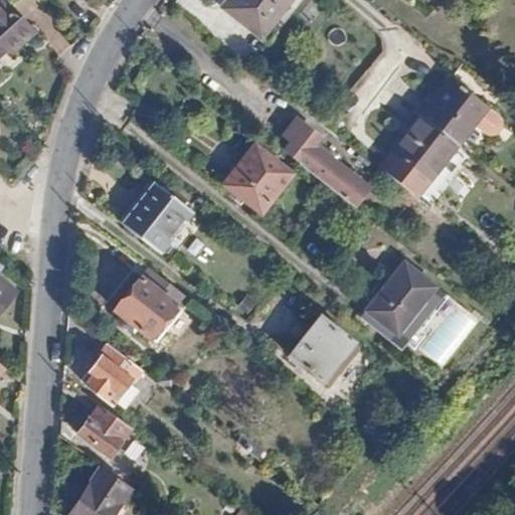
[(0,0),(0,22),(15,39),(16,41),(32,28),(12,5),(7,9),(0,0)]
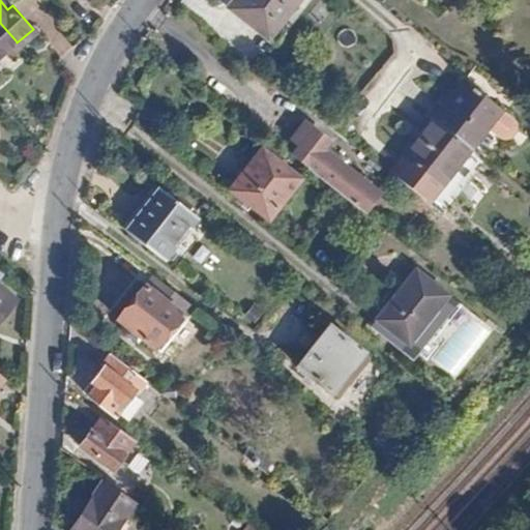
[(312,0),(247,0),(237,13),(277,45),(312,0)]
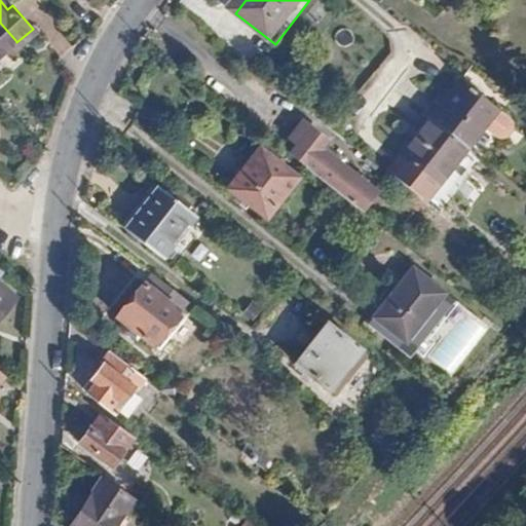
[(0,55),(6,51),(4,49),(15,40),(0,23),(0,55)]
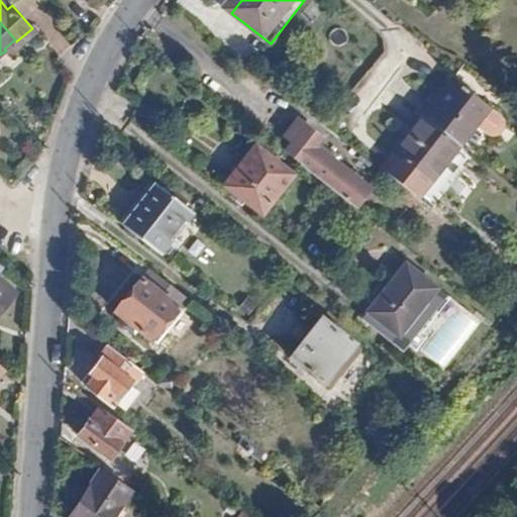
[(32,28),(16,41),(21,46),(36,33),(32,28)]
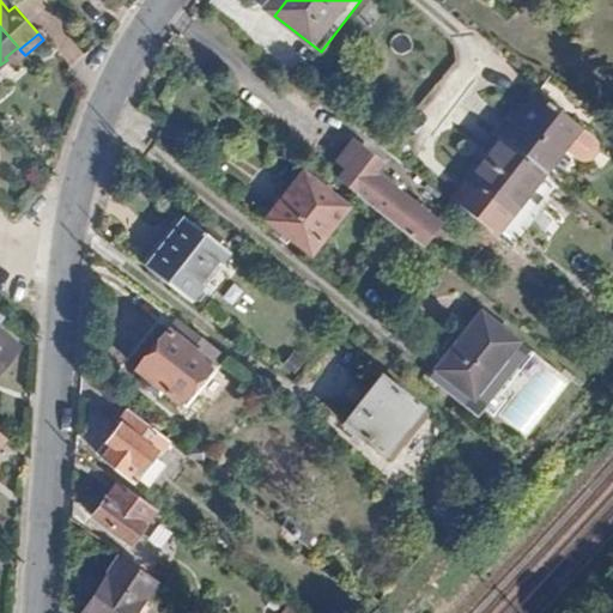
[(19,49),(10,58),(16,65),(25,55),(19,49)]
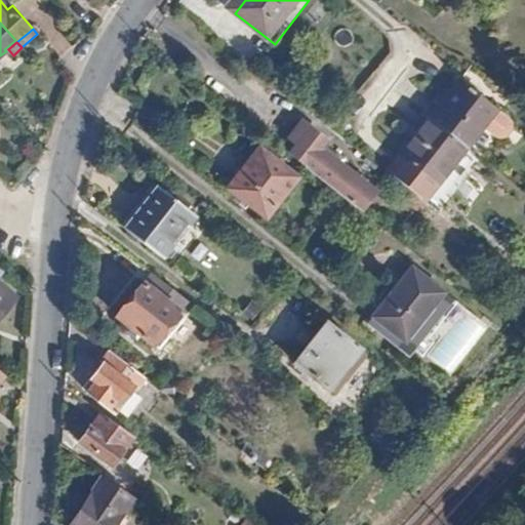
[(458,81),(401,153),(439,184),(496,111),(458,81)]
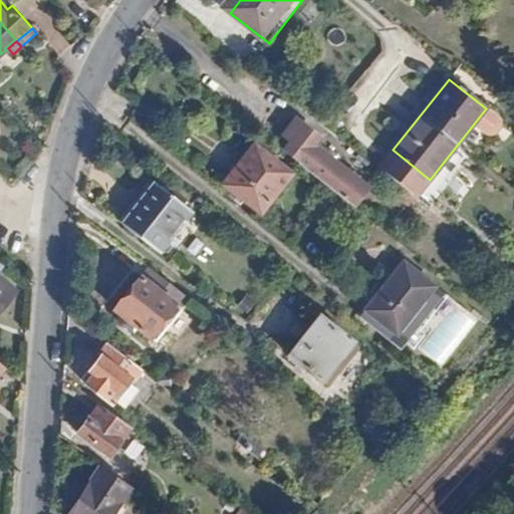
[(288,143),(284,149),(300,161),(311,146),(318,138),(295,119),(281,137),(288,143)]
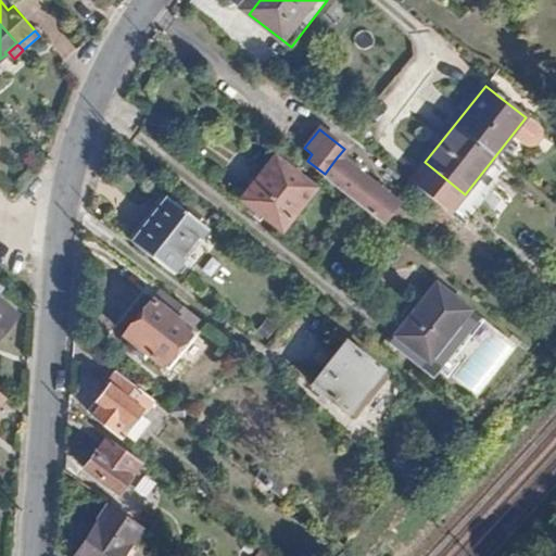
[(274,158),(241,199),(280,230),(313,188),(274,158)]
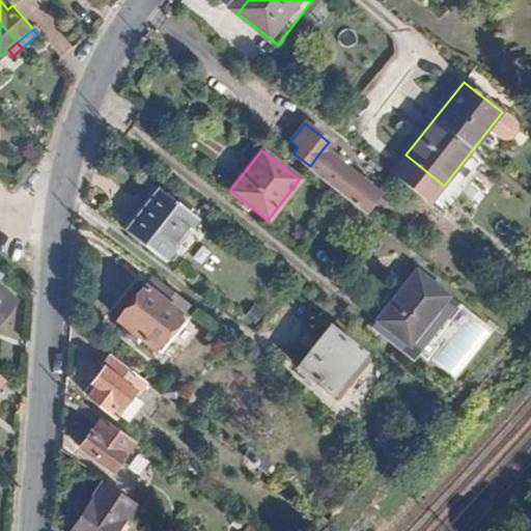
[(307,170),(338,195),(364,215),(380,196),(322,150),(310,166),(307,170)]
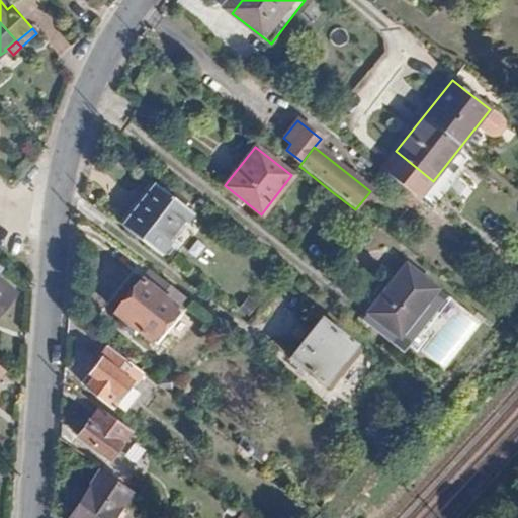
[(111,217),(158,253),(190,210),(182,205),(167,193),(144,176),(111,217)]
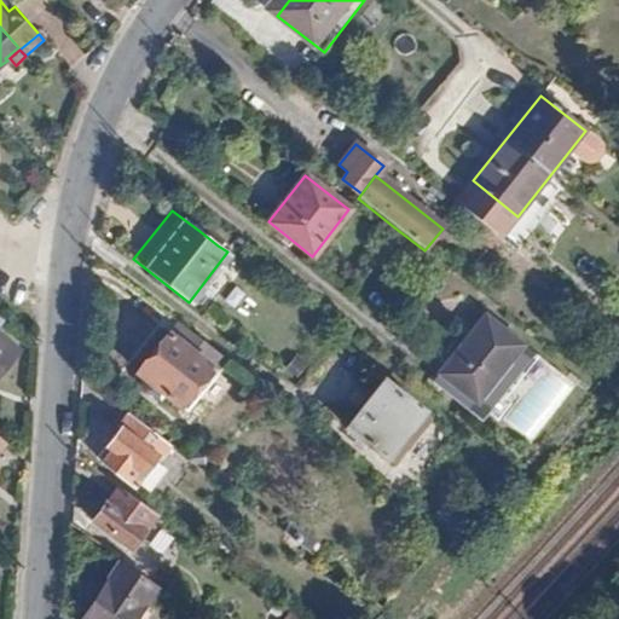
[(200,231),(218,246),(223,239),(204,225),(200,231)]
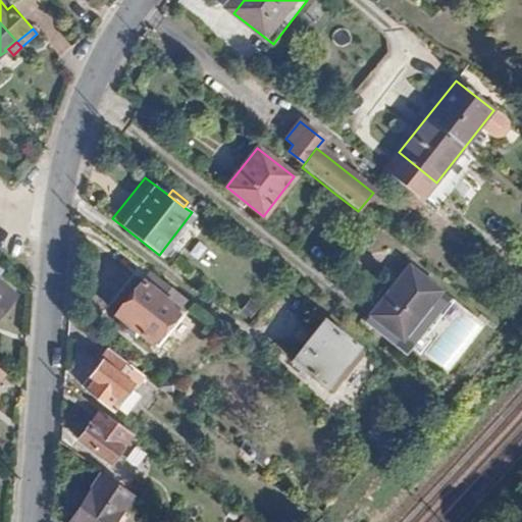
[(394,254),(355,304),(399,338),(438,291),(394,254)]
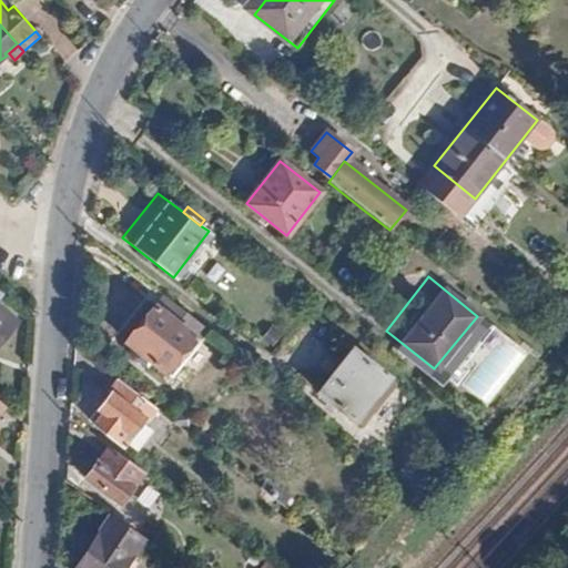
[(163,294),(154,306),(164,315),(174,303),(163,294)]
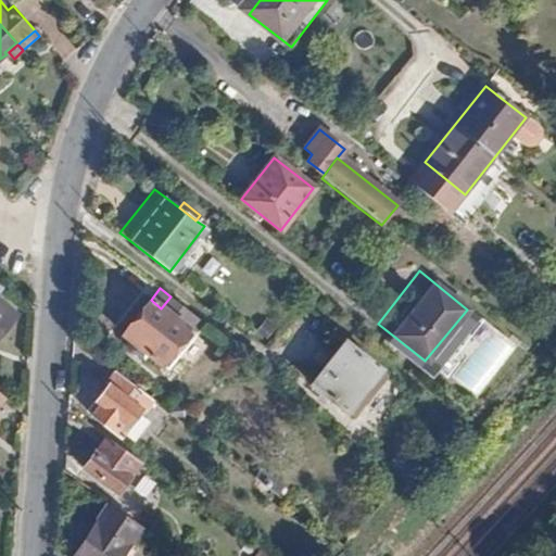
[(151,300),(123,335),(169,370),(182,354),(189,358),(204,340),(202,339),(203,337),(204,336),(211,328),(171,297),(161,308),(151,300)]
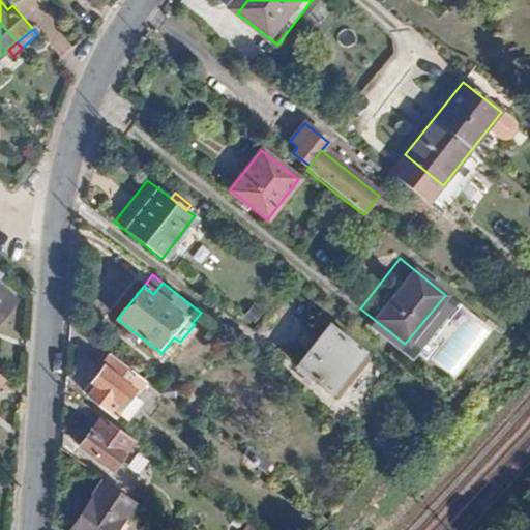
[(0,314),(8,305),(7,305),(5,303),(11,296),(0,285),(0,314)]
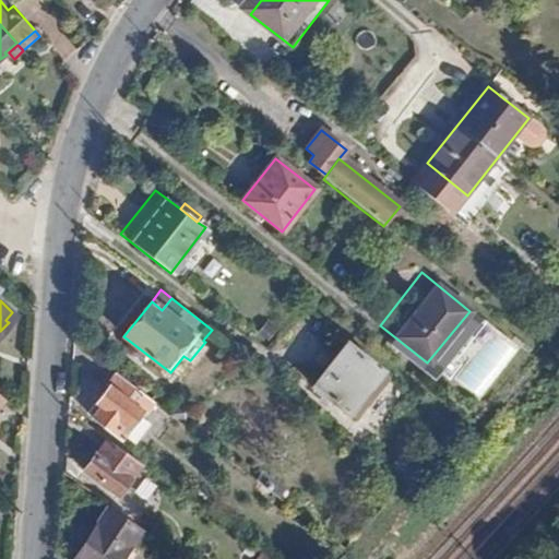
[(427,363),(420,370),(435,369),(445,355),(477,317),(470,311),(427,363)]
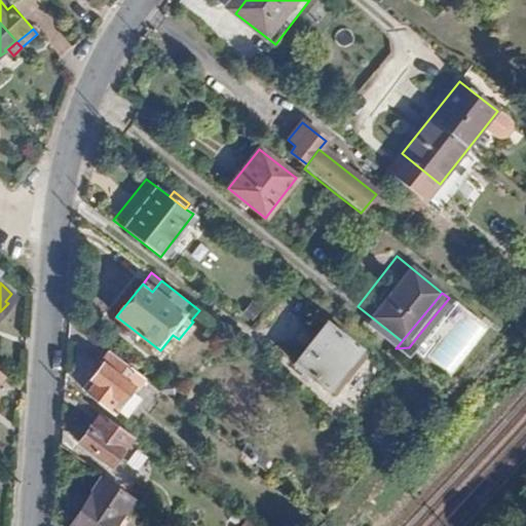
[(11,294),(5,301),(7,303),(14,296),(11,294)]
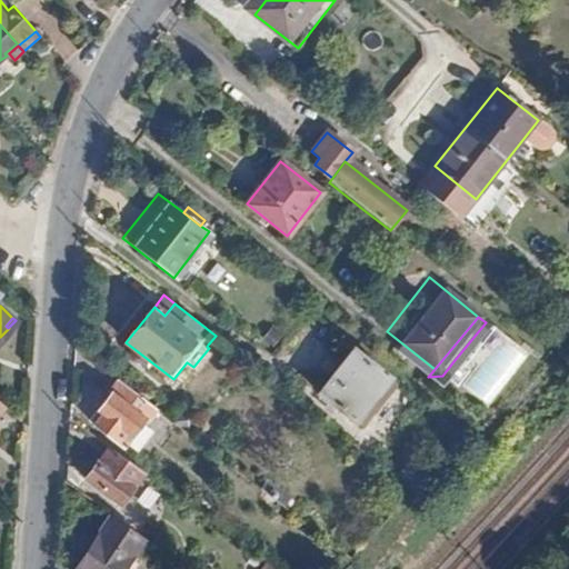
[(380,339),(428,377),(435,369),(387,331),(380,339)]
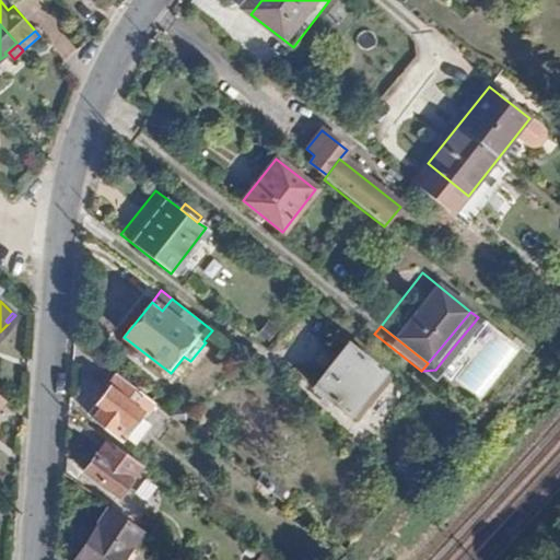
[(350,346),(315,387),(348,415),(383,372),(350,346)]
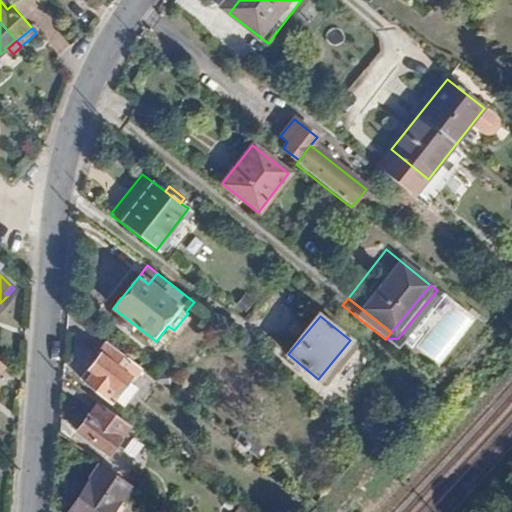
[(398,338),(408,346),(419,333),(408,325),(398,338)]
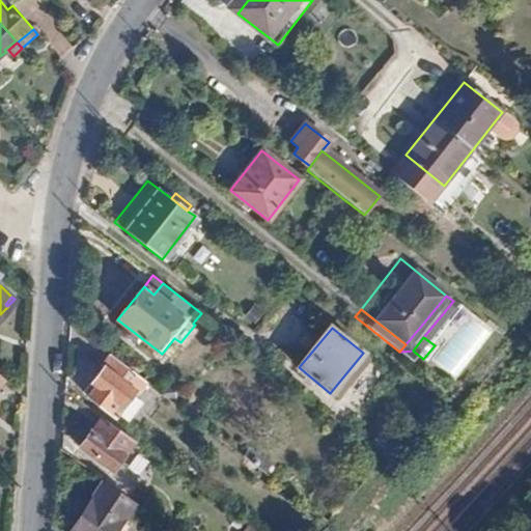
[(111,355),(103,366),(108,369),(115,359),(111,355)]
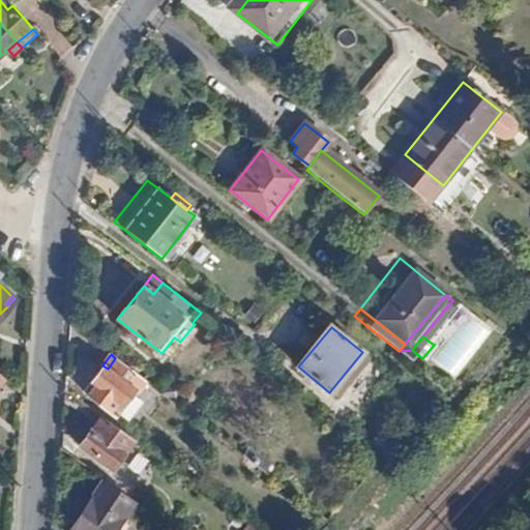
[(89,394),(115,414),(135,389),(129,386),(138,375),(115,358),(108,369),(102,365),(92,380),(96,384),(89,394)]
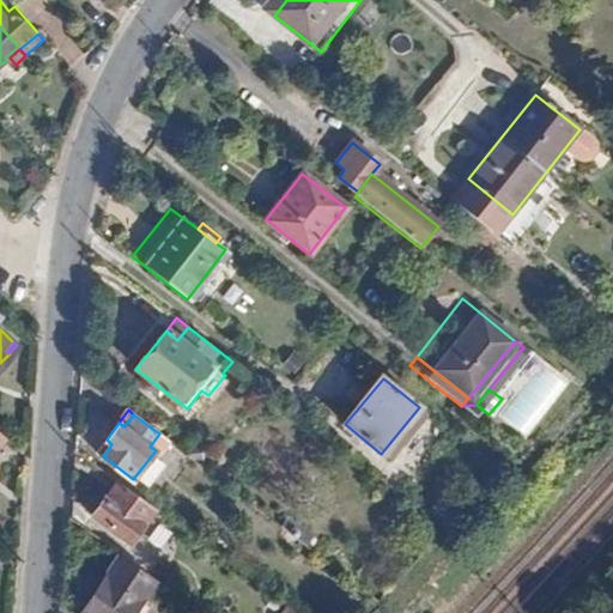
[(107,439),(104,441),(97,451),(103,456),(111,444),(107,439)]
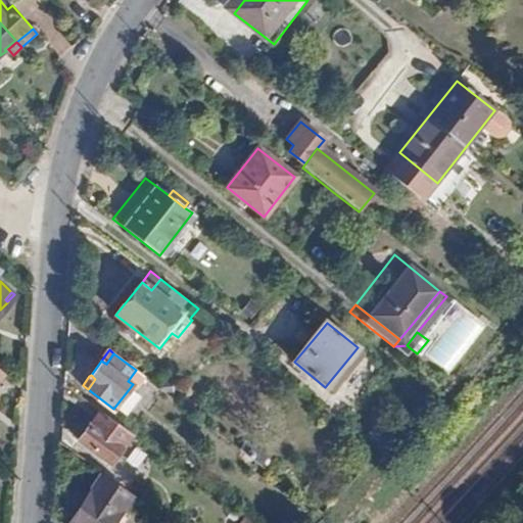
[(90,424),(79,439),(111,463),(133,433),(101,411),(91,425),(90,424)]
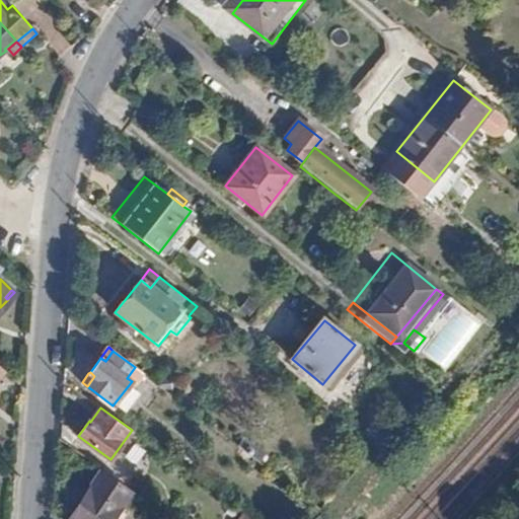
[(244,440),(239,446),(258,461),(264,454),(244,440)]
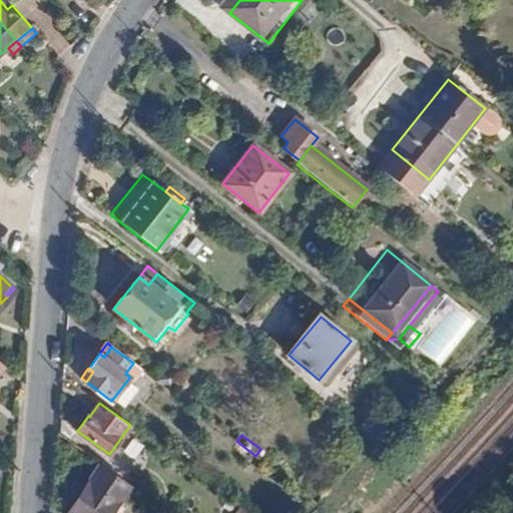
[(99,467),(65,512),(108,512),(127,487),(99,467)]
